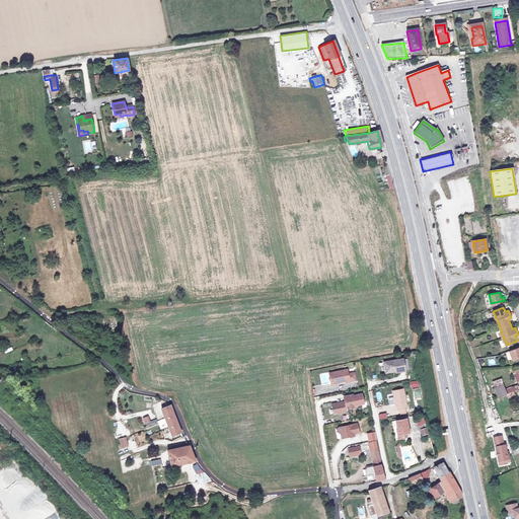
[(518,346),(509,350),(513,359),(518,356),(518,346)]
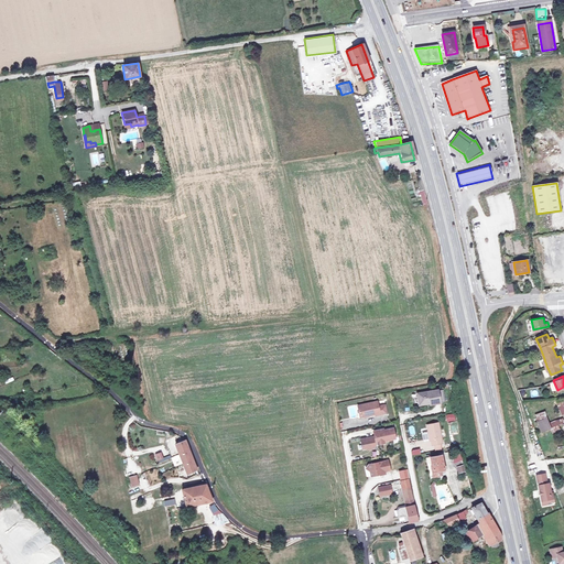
[(416,393),(419,405),(430,403),(430,404),(440,403),(437,390),(416,393)]
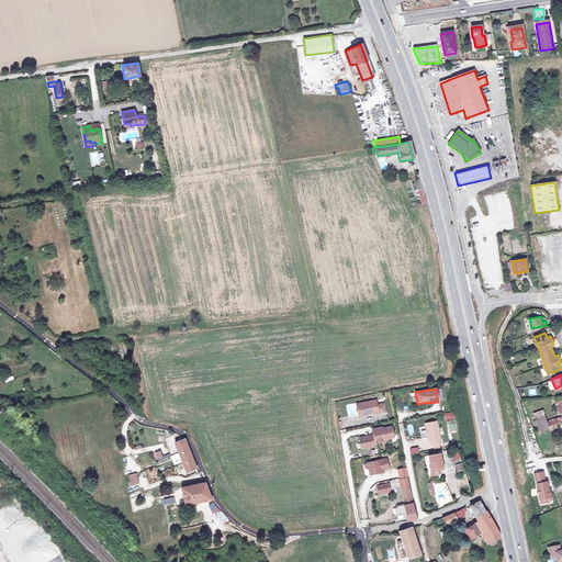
[(375,401),(356,404),(358,415),(363,413),(364,415),(373,413),(374,414),(379,413),(385,412),(383,404),(377,405),(375,401)]
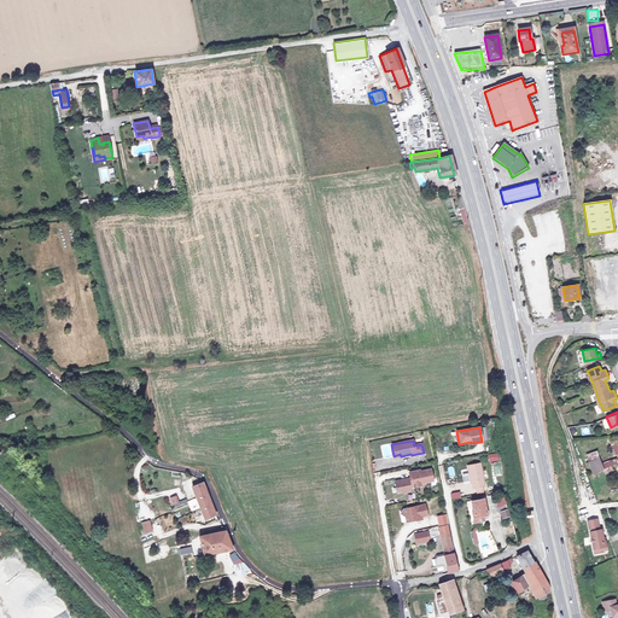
[(601,458),(590,461),(594,473),(605,468),(601,458)]
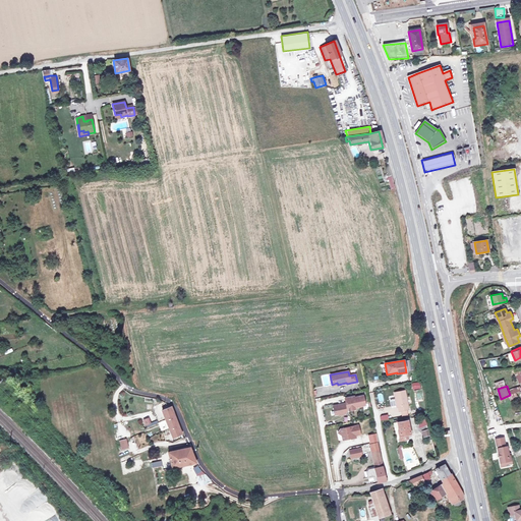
[(414,391),(416,400),(423,398),(421,390),(414,391)]
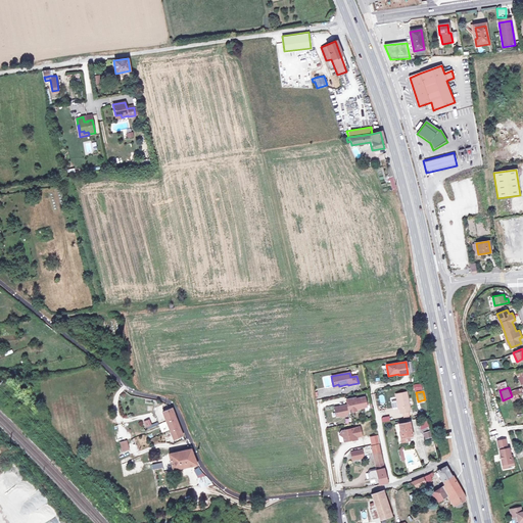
[(407,392),(395,394),(398,409),(399,409),(400,413),(410,411),(407,392)]
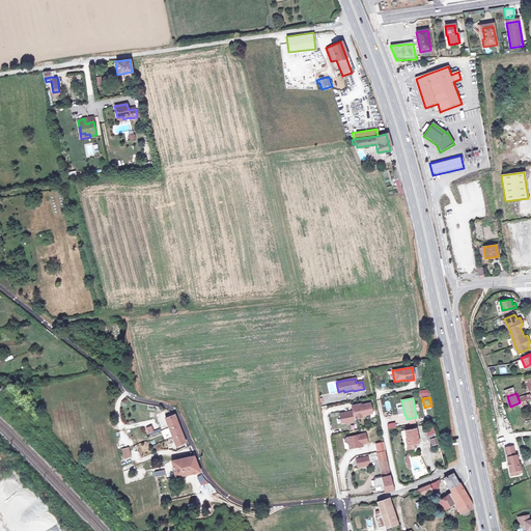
[(361,404),(352,407),(353,411),(346,412),(347,414),(345,414),(345,413),(339,414),(341,423),(345,422),(345,423),(352,422),(354,418),(356,418),(357,419),(361,418),(361,417),(363,416),(363,415),(368,414),(368,412),(371,411),(370,403),(362,404),(363,407),(361,407),(361,404)]
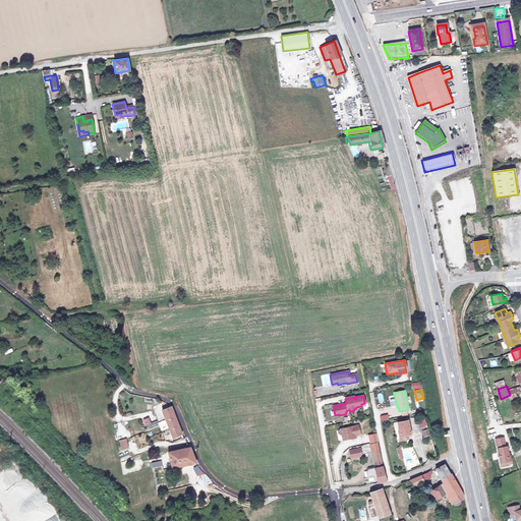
[(172,409),(171,407),(164,410),(175,438),(183,435),(172,409)]
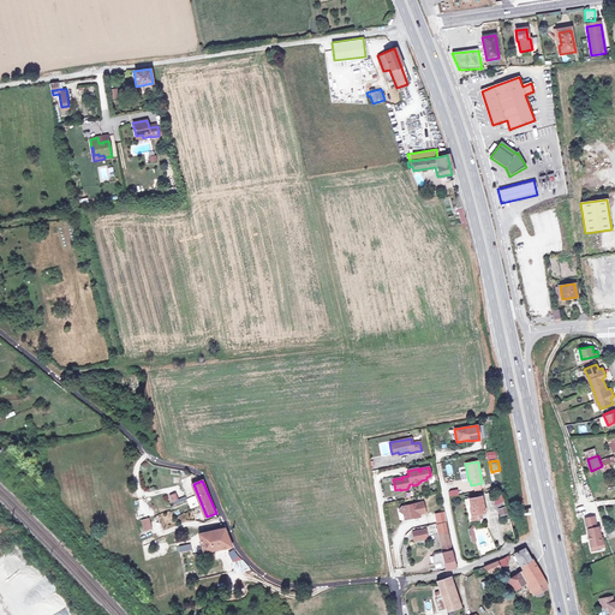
[(482,496),(470,499),(472,508),(473,514),(471,514),(472,519),(481,518),(479,513),(485,512),(482,496)]
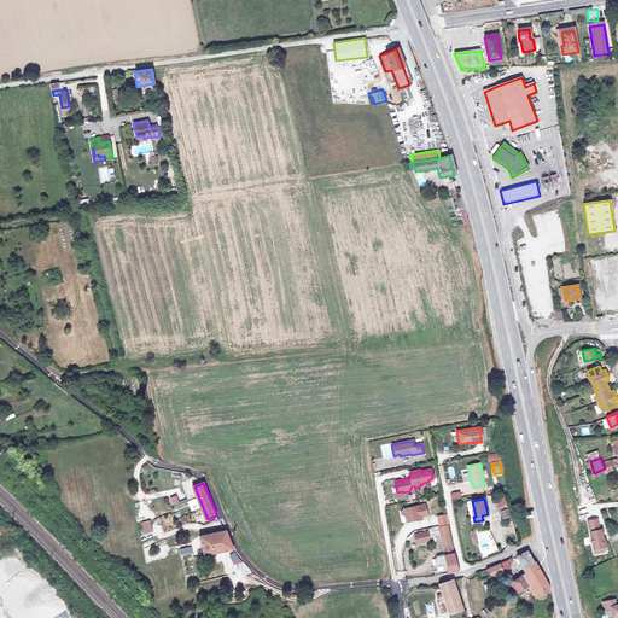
[(505,503),(501,505),(505,518),(511,516),(506,503),(505,503)]
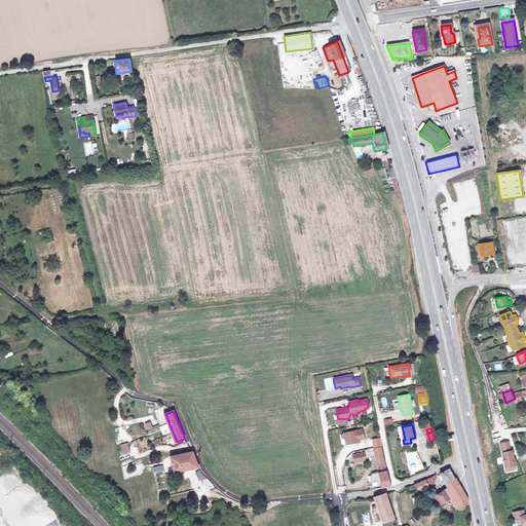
[(362,429),(343,434),(345,440),(346,444),(354,443),(360,442),(360,440),(364,439),(362,429)]
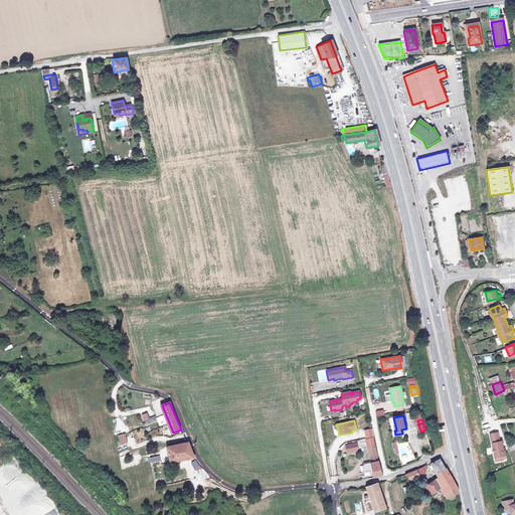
[(491,434),(495,457),(499,456),(500,459),(506,458),(505,451),(503,451),(503,448),(502,441),(500,442),(498,433),(491,434)]
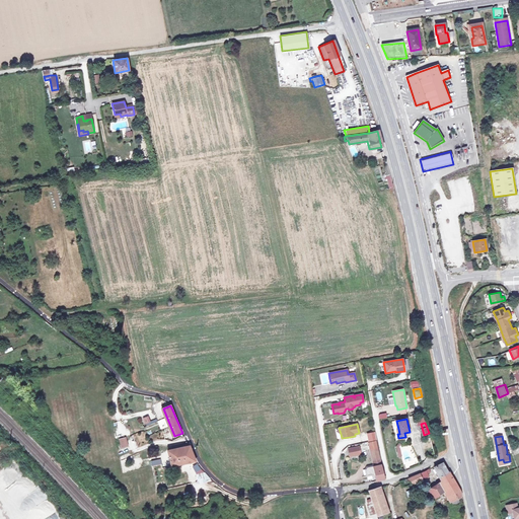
[(374,464),(381,462),(376,441),(369,443),(374,464)]
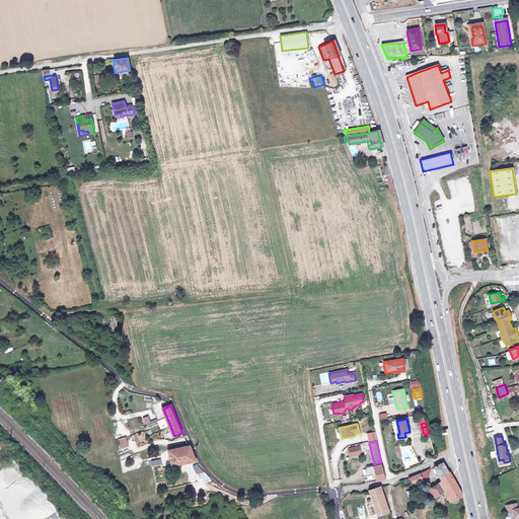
[(196,461),(190,447),(168,451),(171,461),(172,465),(196,461)]
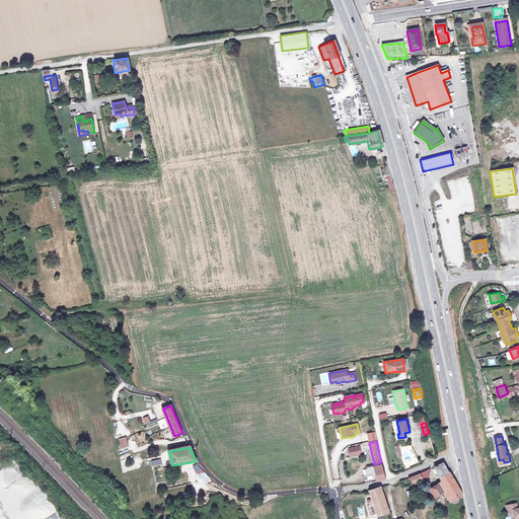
[(359,447),(348,449),(350,456),(360,453),(359,447)]
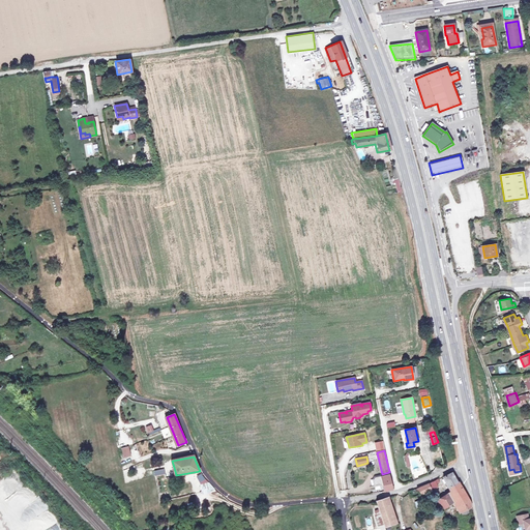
[(462,510),(472,504),(472,503),(460,481),(458,482),(452,473),(443,477),(451,491),(436,500),(441,509),(457,500),(462,510)]
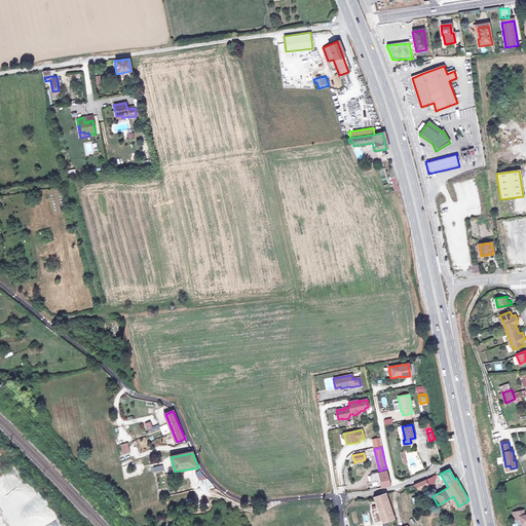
[(381,481),(379,474),(378,472),(372,474),(371,476),(372,482),(377,481),(378,482),(381,481)]
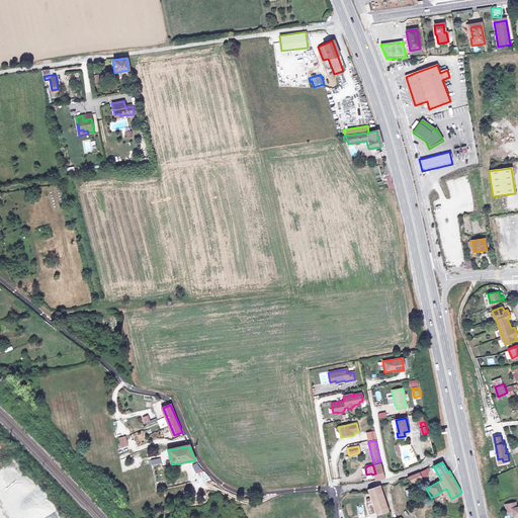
[(380,464),(373,466),(375,473),(376,480),(383,478),(380,464)]
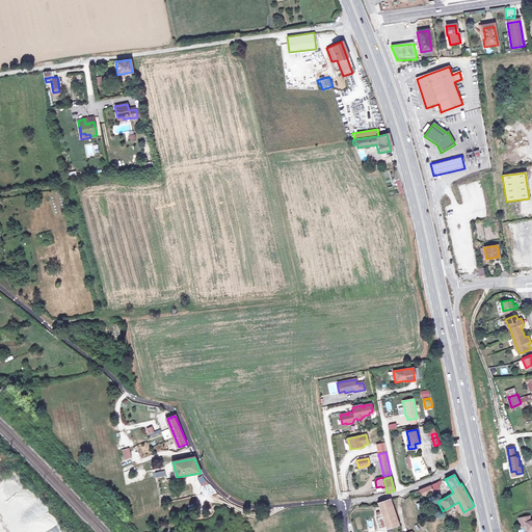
[(216,490),(211,484),(205,486),(202,486),(204,494),(211,493),(216,490)]
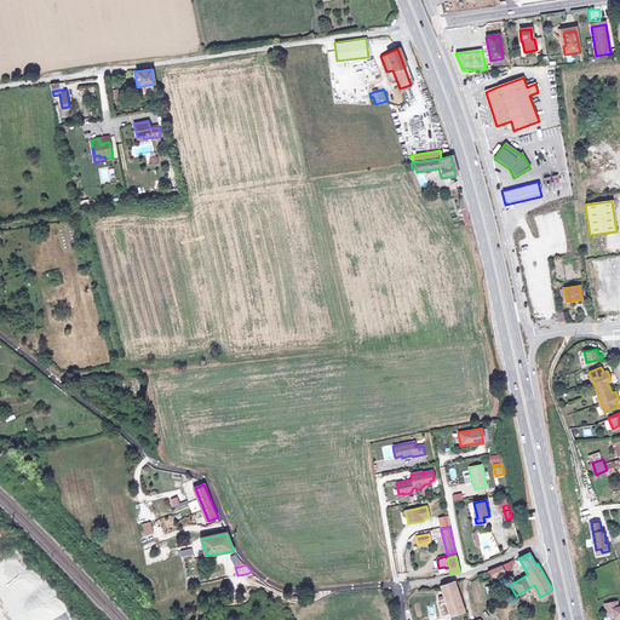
[(504,570),(501,566),(478,575),(480,578),(482,577),(482,579),(489,575),(491,579),(505,573),(504,570)]
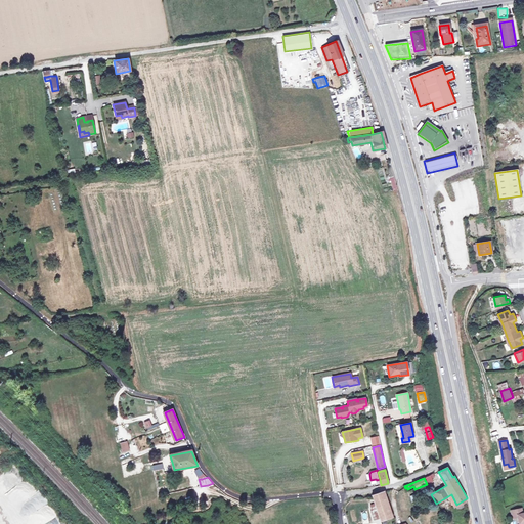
[(386,491),(373,494),(381,521),(394,517),(386,491)]
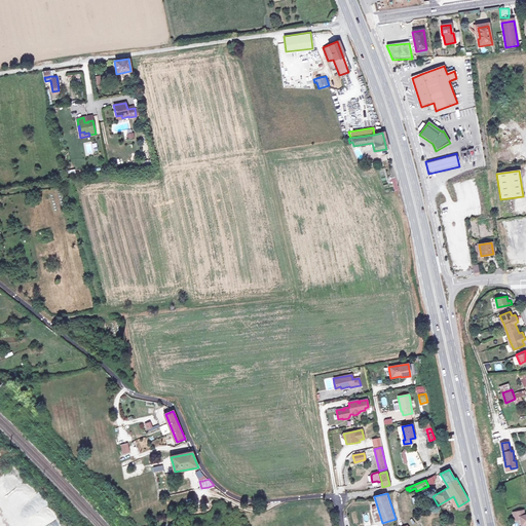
[(468,500),(458,506),(461,511),(470,505),(468,500)]
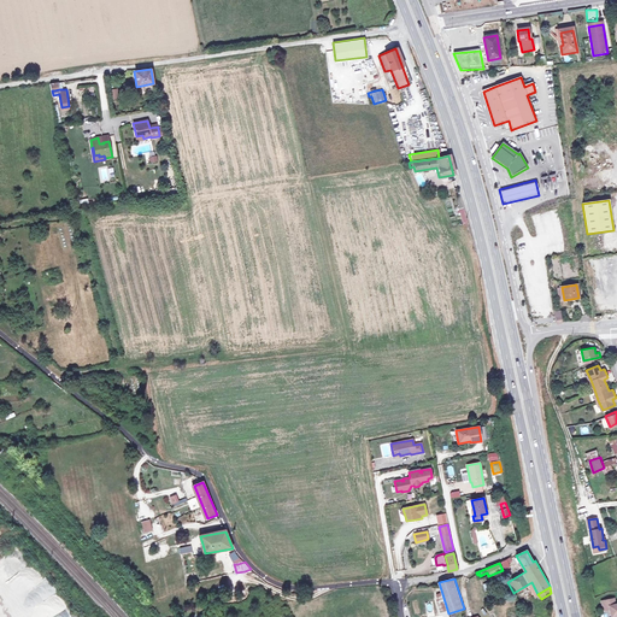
[(616,603),(616,604),(615,598),(603,600),(605,609),(610,609),(612,616),(616,615),(616,603)]
